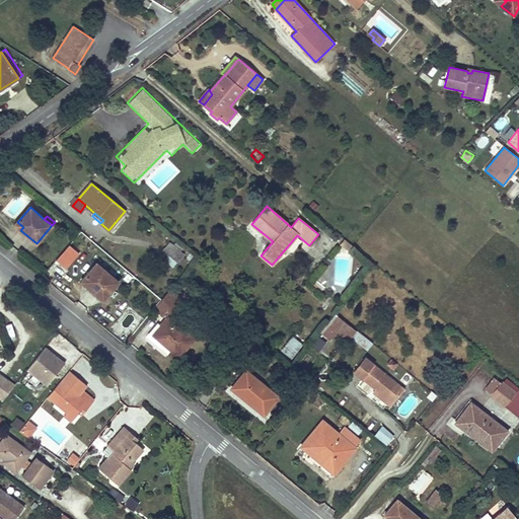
[(23,227),(17,222),(14,225),(20,230),(23,227)]
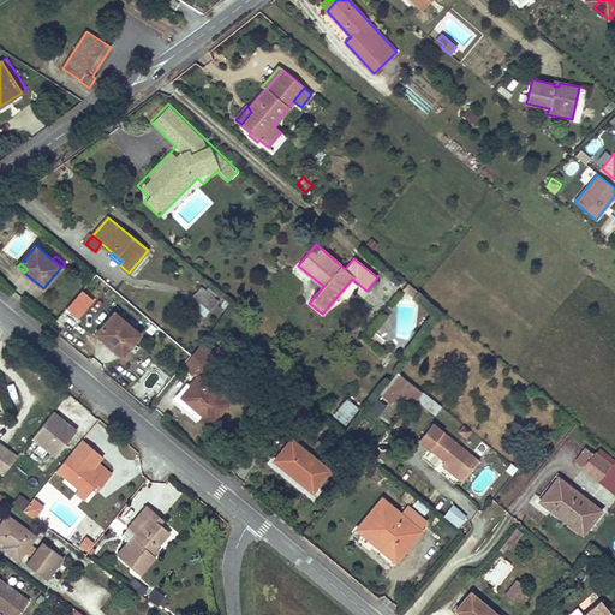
[(369,293),(378,281),(376,279),(366,291),(369,293)]
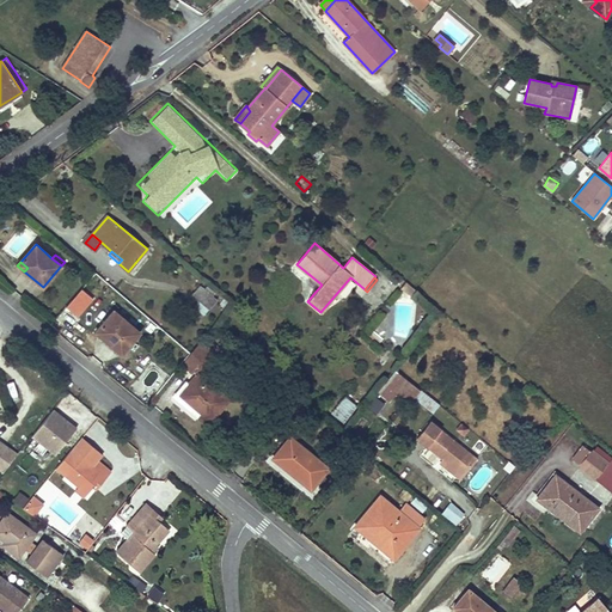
[(416,292),(405,282),(401,288),(411,297),(416,292)]
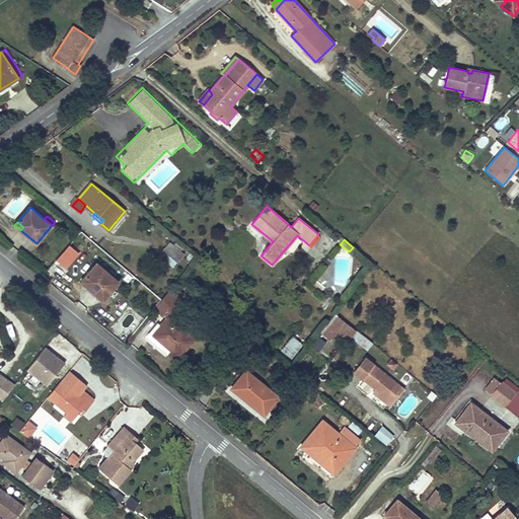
[(177,263),(167,253),(163,260),(173,268),(177,263)]
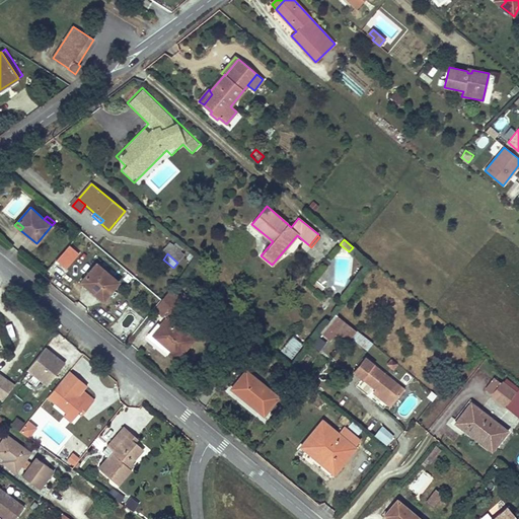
[(119,282),(96,264),(83,279),(90,284),(87,287),(102,300),(119,282)]
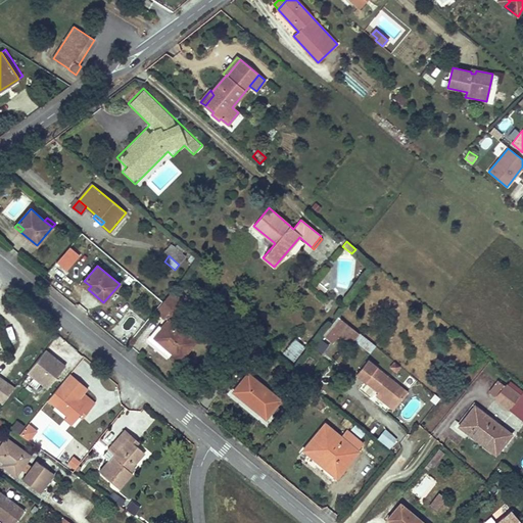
[(91,286),(84,281),(82,284),(88,289),(91,286)]
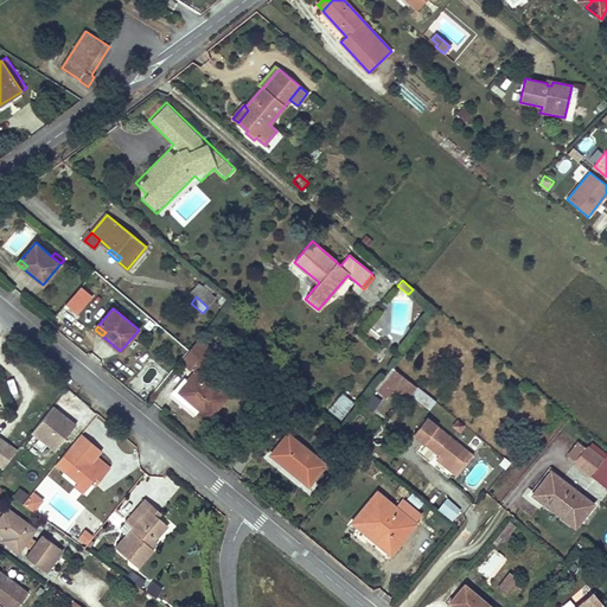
[(228,396),(206,378),(213,370),(200,359),(203,357),(210,347),(199,338),(180,360),(191,370),(193,368),(196,370),(187,379),(178,393),(199,411),(197,414),(205,422),(228,396)]
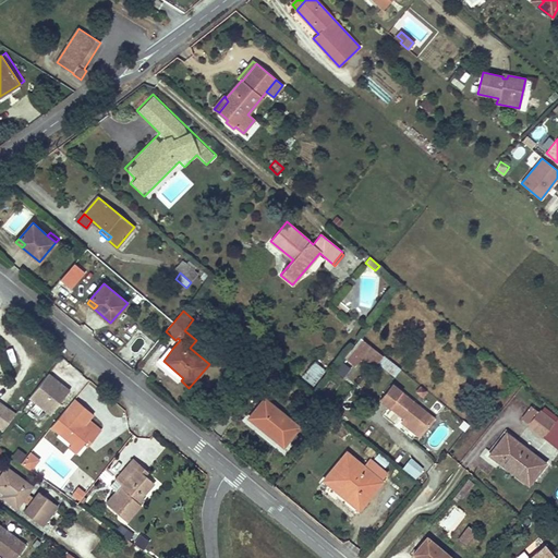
[(197,338),(186,328),(184,330),(196,340),(197,338)]
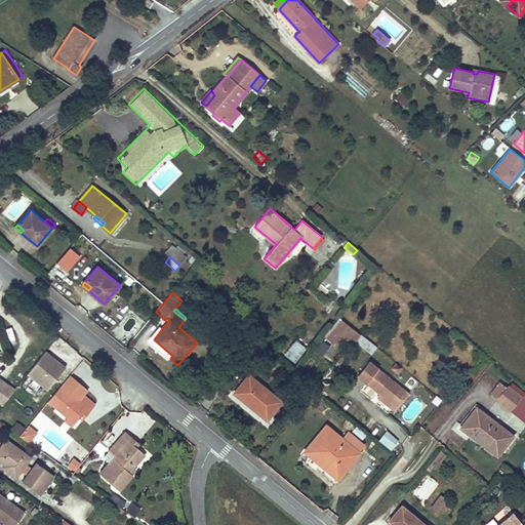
[(361,334),(339,318),(325,335),(334,344),(340,334),(353,344),(361,334)]
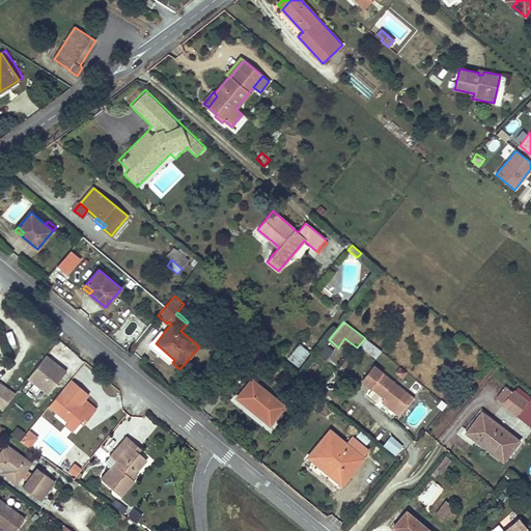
[(174,360),(156,343),(164,332),(162,330),(150,343),(172,362),(174,360)]
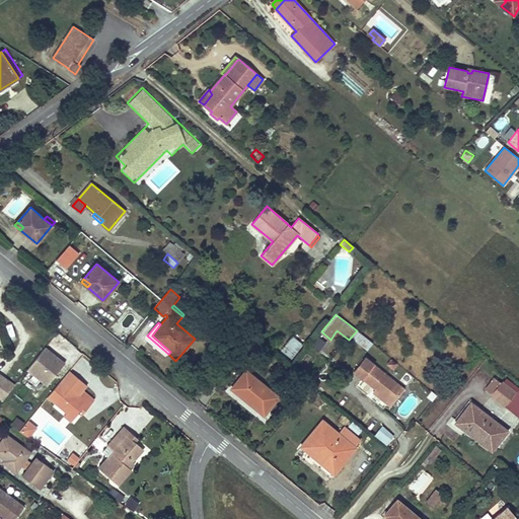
[(291,358),(302,345),(293,337),(282,350),(291,358)]
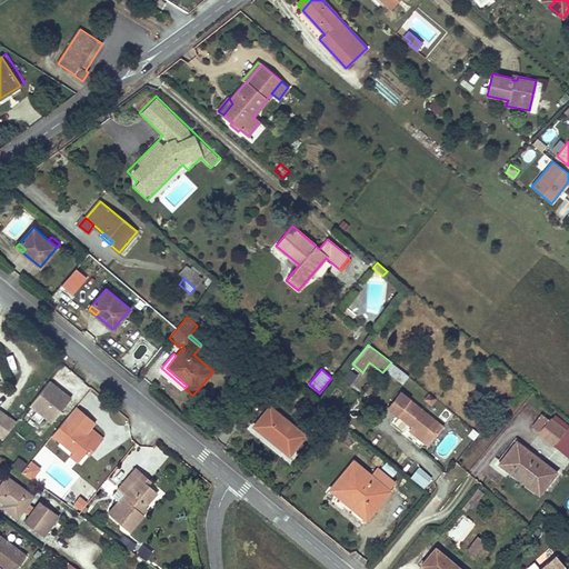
[(352,385),(358,375),(350,370),(345,380),(352,385)]
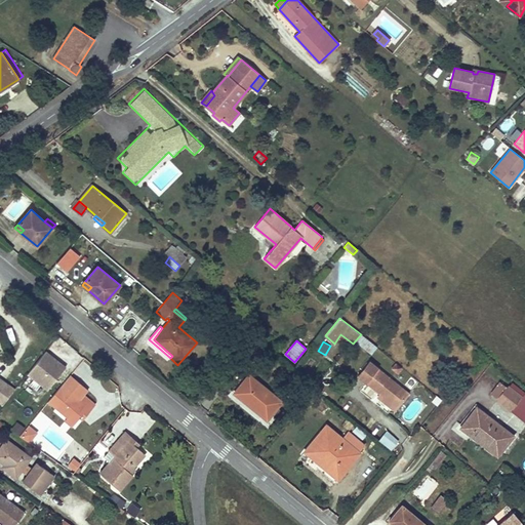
[(47,390),(67,365),(46,350),(27,374),(47,390)]
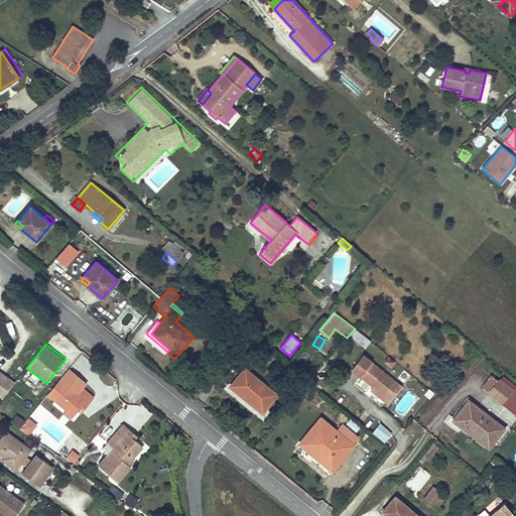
[(401,386),(363,356),(354,368),(362,374),(360,377),(374,388),(374,387),(390,401),(401,386)]
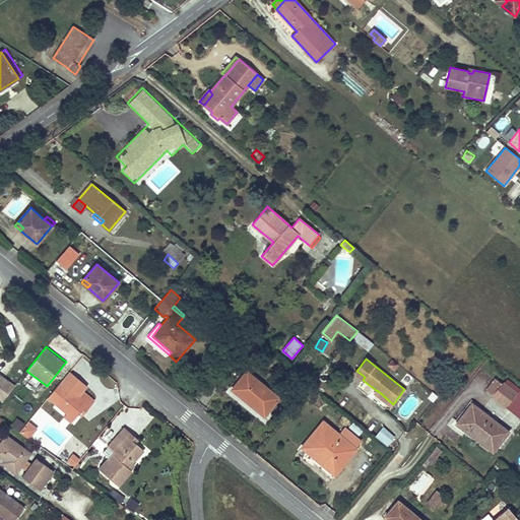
[(365,377),(356,371),(354,373),(363,380),(365,377)]
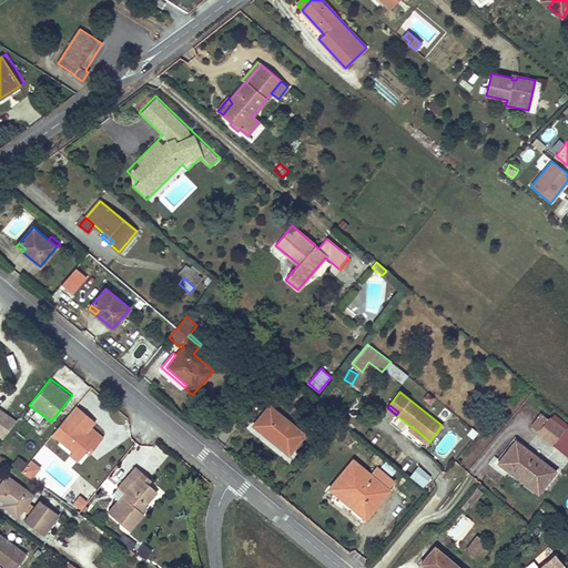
[(304,435),(270,406),(253,425),(288,454),(304,435)]
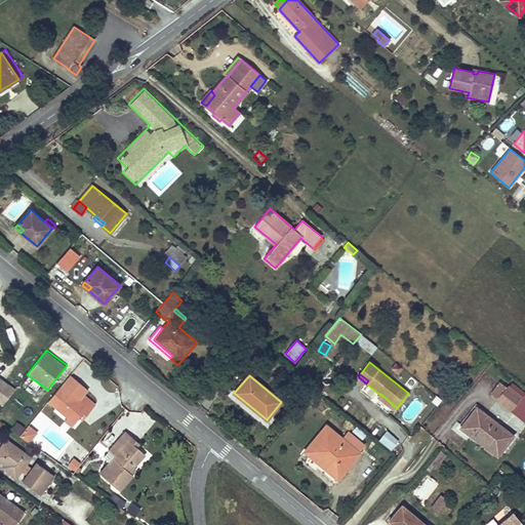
[(84,394),(67,379),(62,386),(79,400),(84,395),(84,394)]
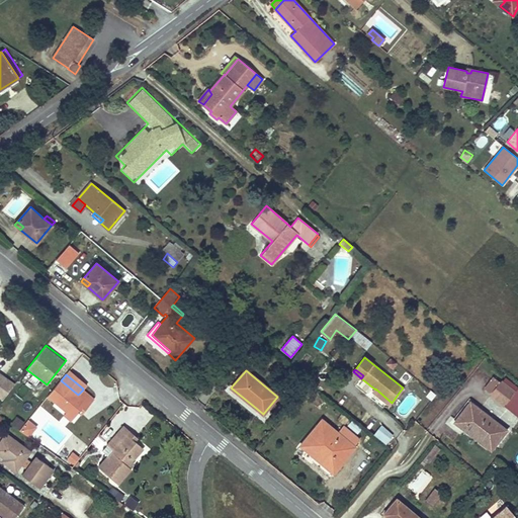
[(517,387),(506,377),(502,382),(501,381),(501,382),(494,377),(485,389),(492,395),(491,395),(505,406),(505,405),(517,415),(517,387)]
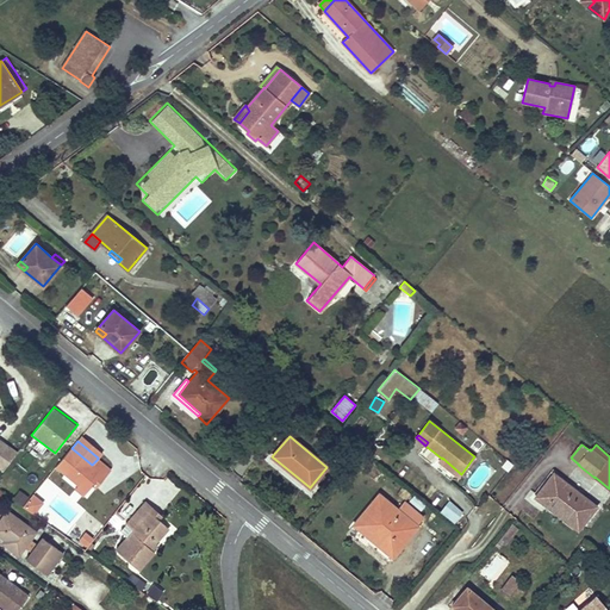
[(92,465),(72,448),(56,467),(78,485),(86,492),(101,474),(105,477),(111,470),(98,459),(92,465)]
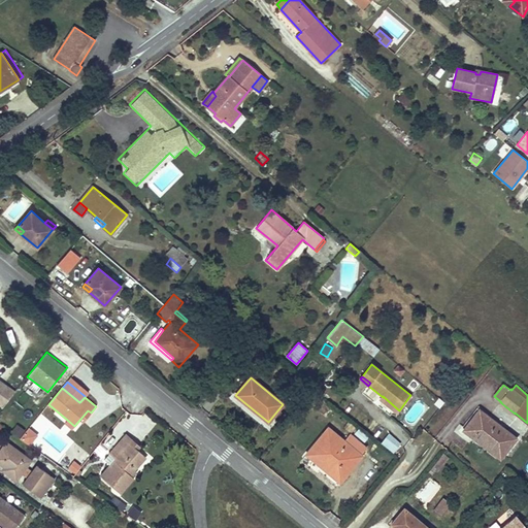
[(383,397),(381,399),(397,413),(399,410),(383,396),(383,397)]
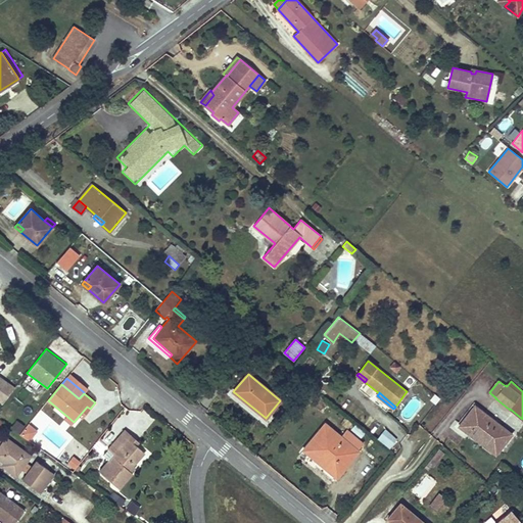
[(435,403),(439,398),(435,395),(431,400),(435,403)]
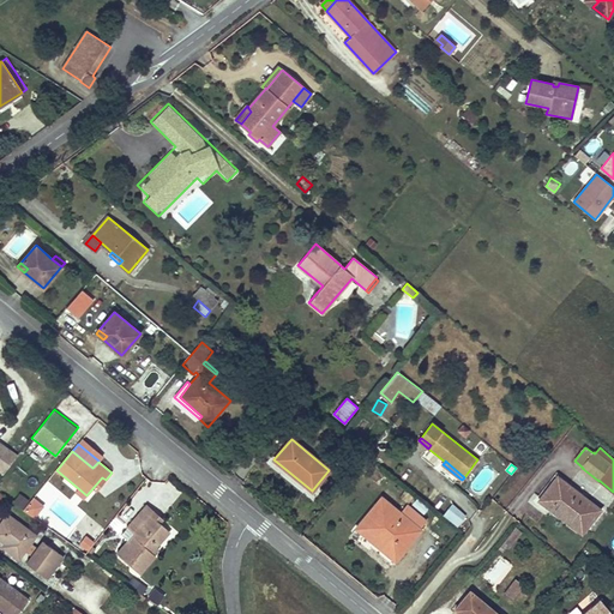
[(106,480),(102,477),(92,488),(96,492),(106,480)]
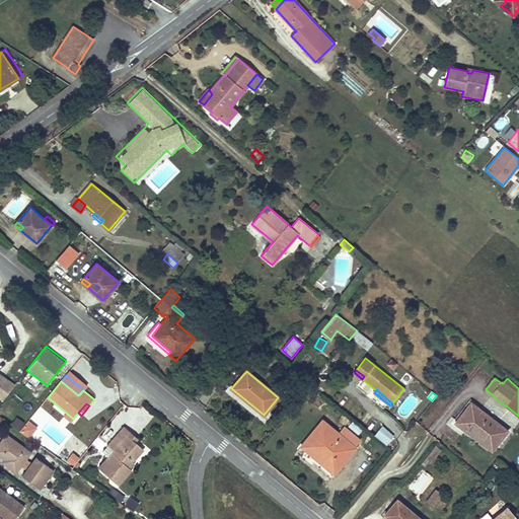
[(506,431),(471,404),(459,420),(468,427),(465,430),(492,449),(506,431)]
